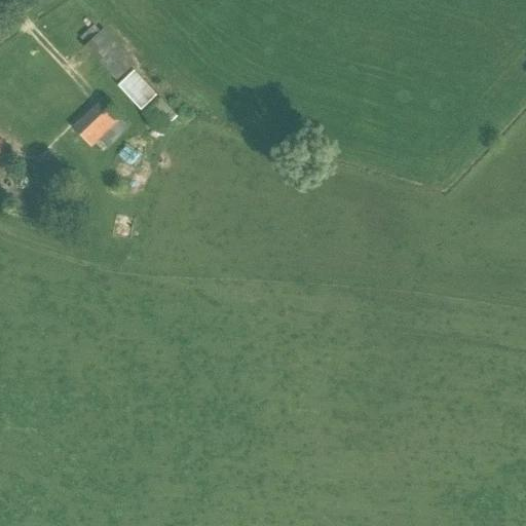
[(115,80),(134,63),(102,28),(83,46),(115,80)]
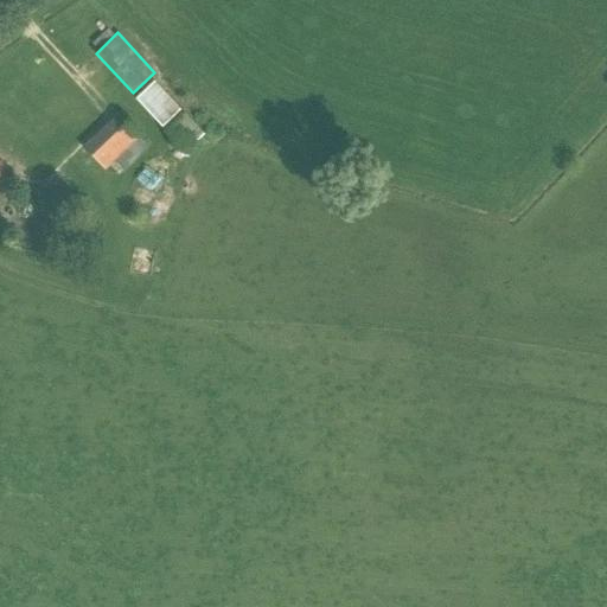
[(161,127),(180,108),(154,81),(135,98),(161,127)]
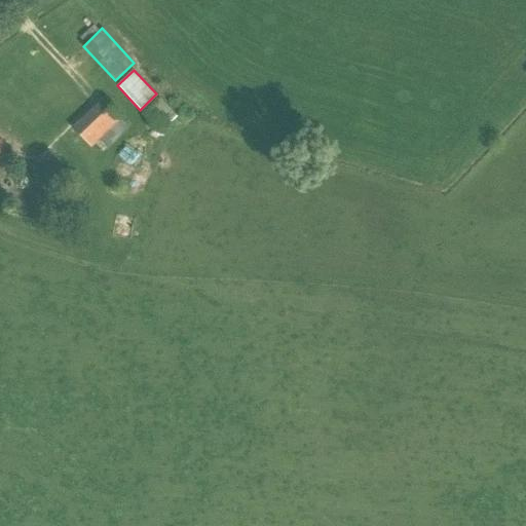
[(160,130),(177,115),(159,97),(143,112),(160,130)]
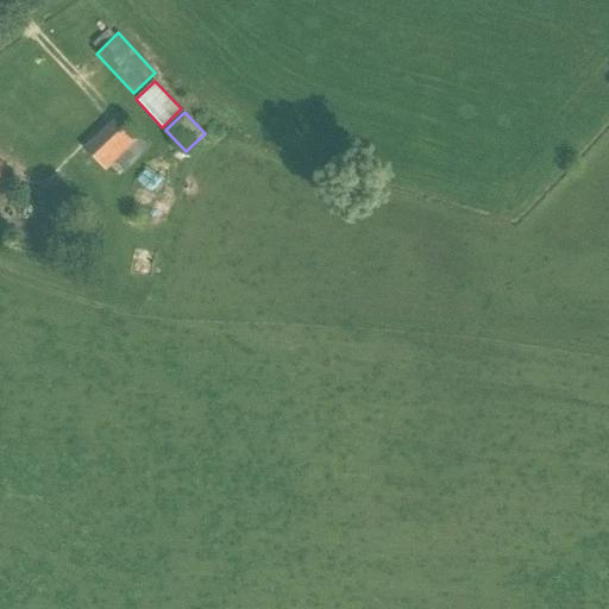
[(121,171),(149,146),(139,136),(119,114),(85,148),(104,169),(112,162),(121,171)]
